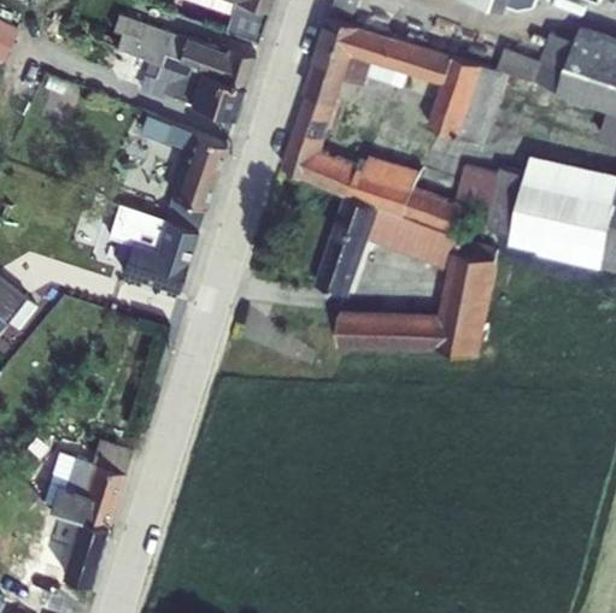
[(181,0),(229,17),(223,34),(259,46),(269,12),(271,0),(181,0)]
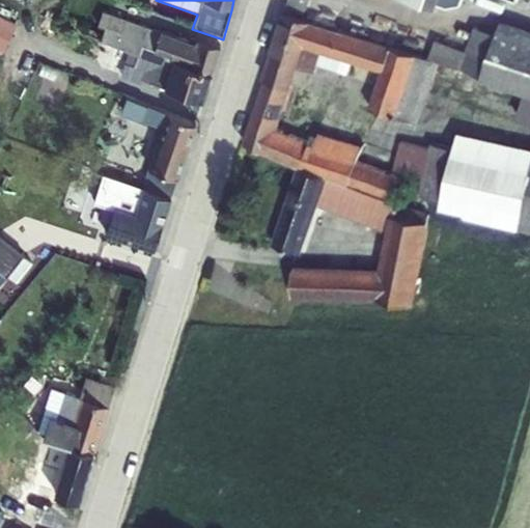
[(287,0),(283,17),(302,22),(308,0),(287,0)]
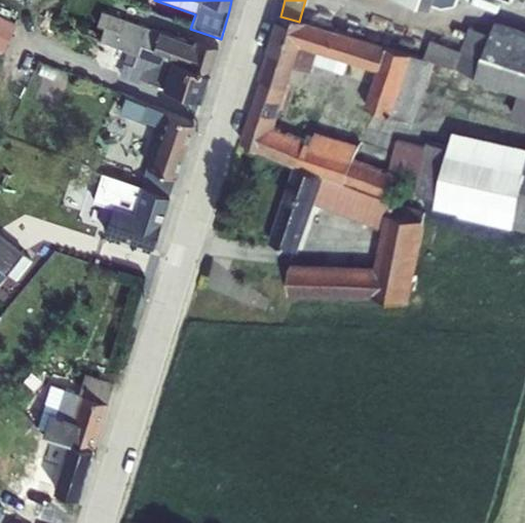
[(389,0),(429,12),(434,0),(494,0),(510,5),(512,0),(389,0)]
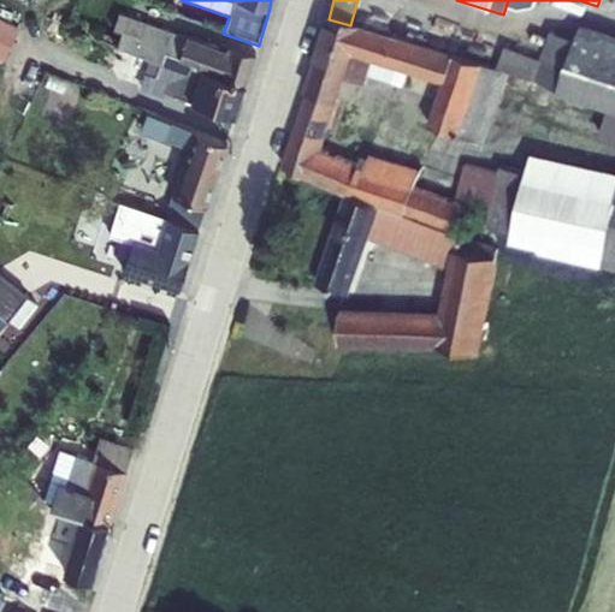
[(100,33),(96,41),(136,57),(159,66),(163,55),(177,60),(191,66),(190,69),(199,72),(243,88),(254,55),(226,47),(225,52),(184,39),(118,15),(111,31),(119,35),(118,40),(100,33)]
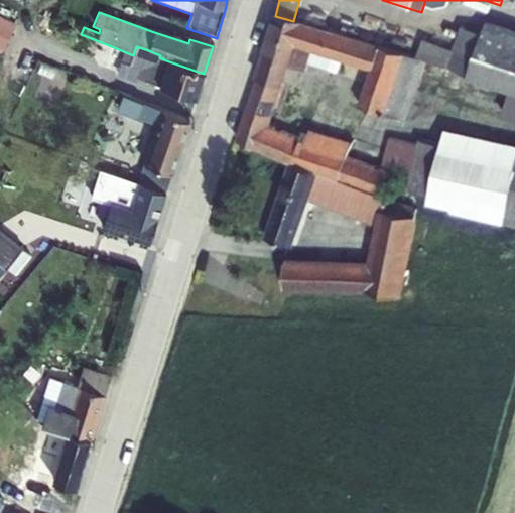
[(255,80),(281,89),(288,68),(305,73),(311,52),(318,29),(293,21),(275,16),(255,80)]
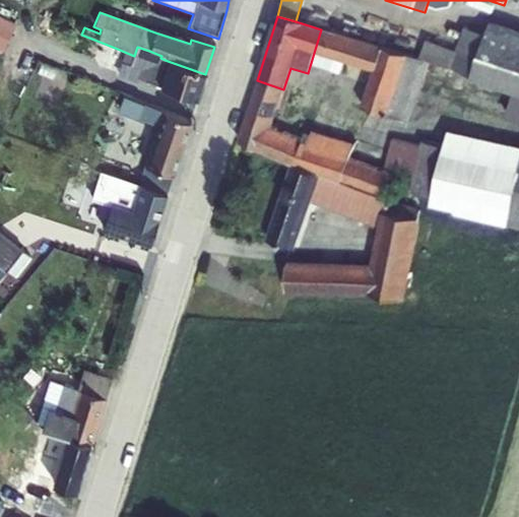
[(0,55),(15,25),(0,17),(0,55)]
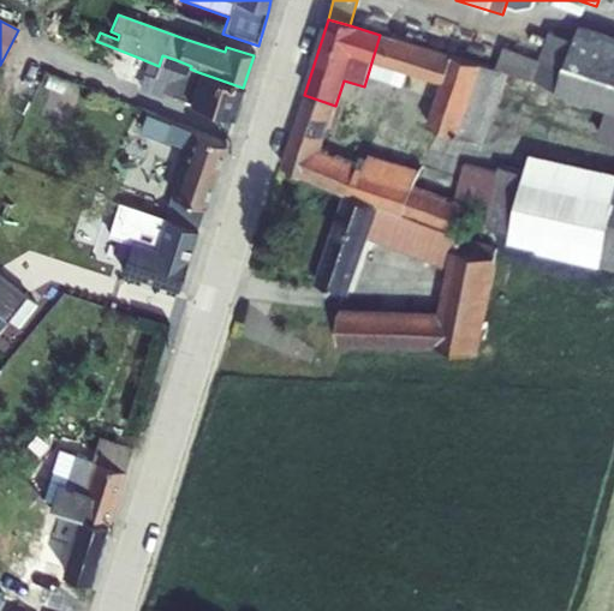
[(613,115),(613,36),(579,25),(574,41),(548,34),(538,63),(502,49),(495,71),(506,75),(556,93),(555,95),(606,113),(613,115)]
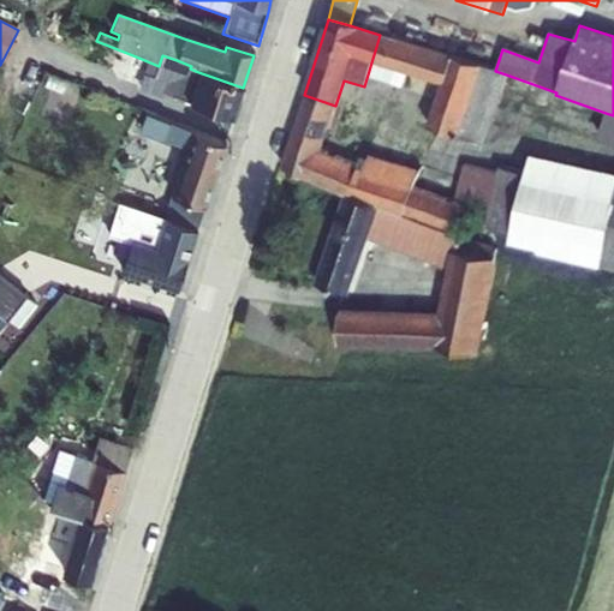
[(380,35),(371,63),(441,84),(427,127),(458,138),(484,145),(506,75),(495,71),(482,66),(380,35)]
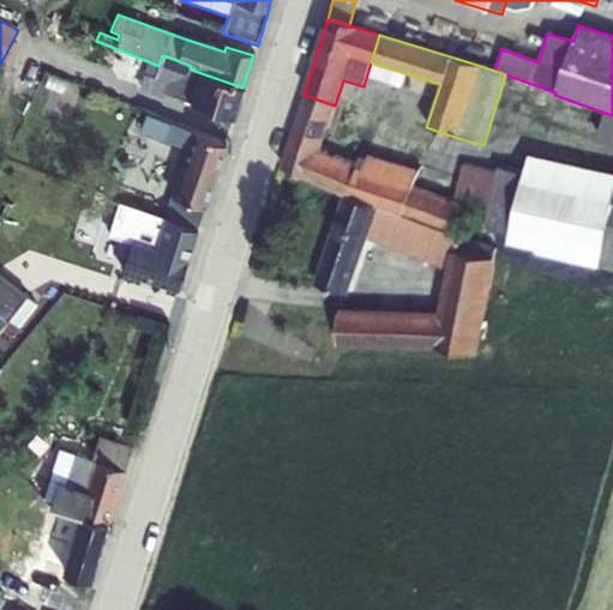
[(124,67),(119,84),(162,95),(188,103),(234,118),(242,88),(198,72),(190,68),(191,66),(176,60),(162,55),(158,66),(136,56),(133,65),(156,73),(154,80),(124,67)]
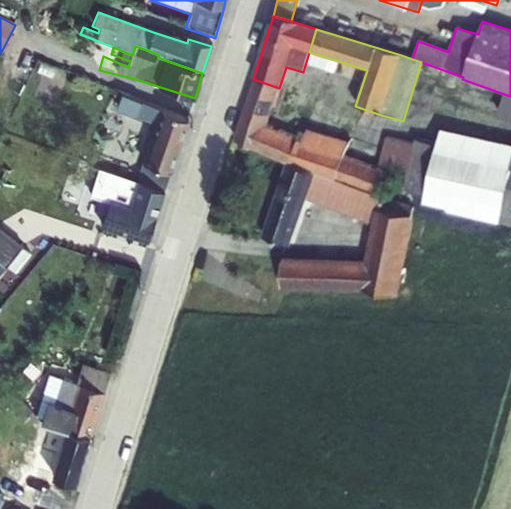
[(279,88),(253,79),(234,141),(286,164),(314,174),(387,201),(399,179),(395,177),(405,179),(403,190),(425,195),(424,200),(449,206),(448,212),(510,225),(510,96),(504,94),(496,118),(510,122),(510,146),(440,131),(437,146),(414,141),(413,146),(384,139),(377,168),(343,156),(349,143),(306,130),(305,133),(299,132),(297,139),(267,127),(279,88)]
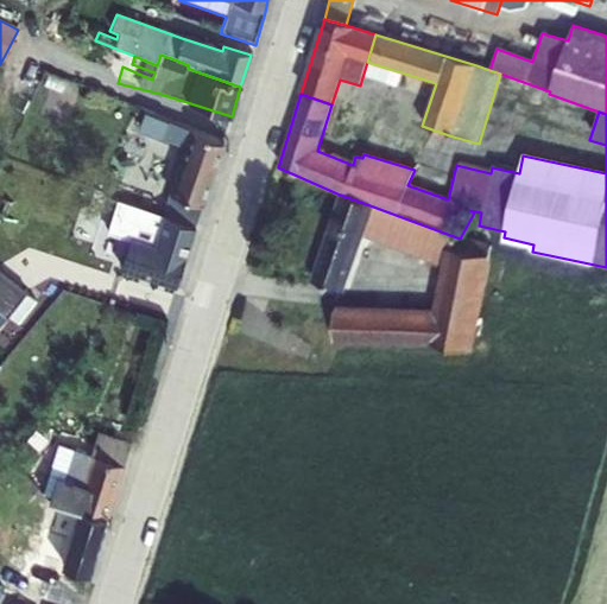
[(143,112),(136,132),(183,150),(168,194),(160,217),(191,228),(194,229),(202,207),(201,205),(221,144),(190,131),(143,112)]
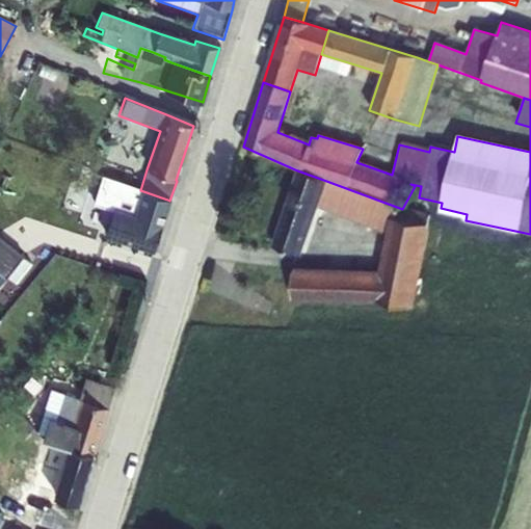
[(326,181),(297,170),(271,248),(300,257),(317,209),(326,181)]
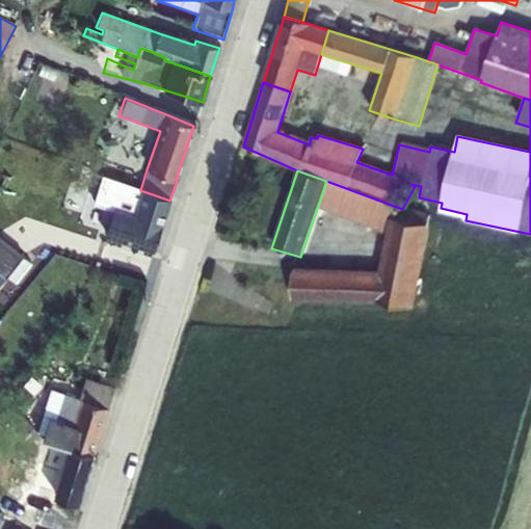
[(98,185),(95,206),(112,209),(103,237),(152,253),(161,225),(158,223),(167,200),(140,190),(126,184),(101,176),(98,185)]
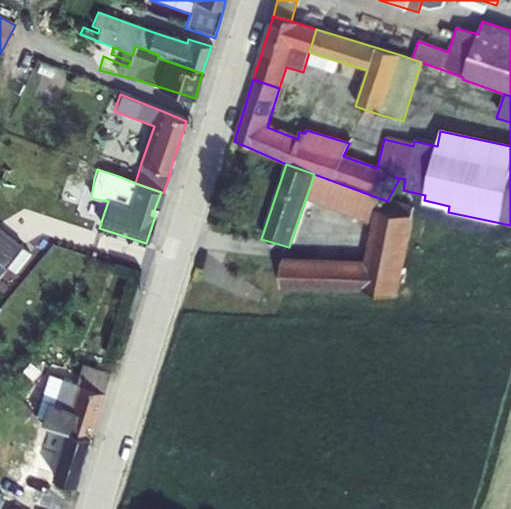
[(387,201),(314,174),(305,201),(371,226),(365,262),(282,259),(281,262),(280,290),(361,293),(362,291),(398,297),(414,218),(410,216),(412,209),(387,201)]
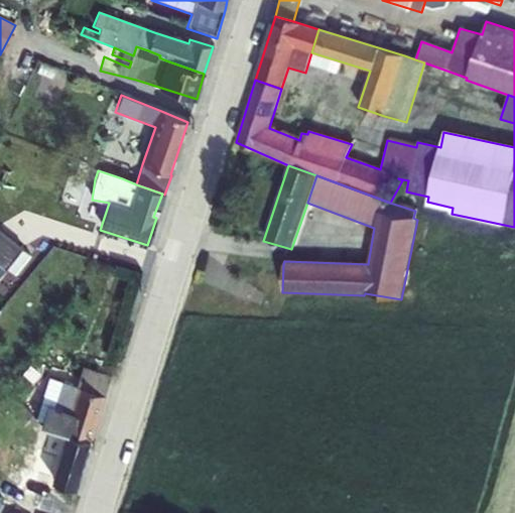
[(0,278),(21,252),(0,236),(0,278)]
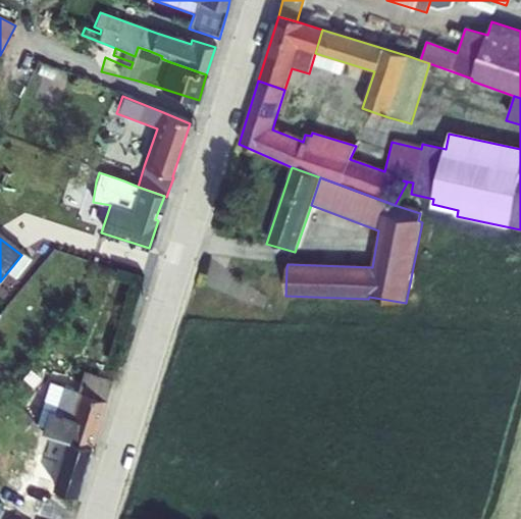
[(48,383),(41,409),(47,411),(41,431),(46,433),(90,447),(104,401),(105,402),(111,381),(83,372),(76,393),(62,387),(48,383)]
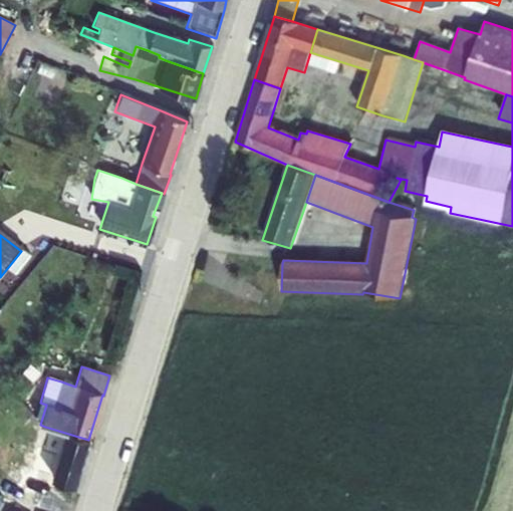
[(25,471),(25,472),(38,476),(74,486),(88,440),(45,427),(40,425),(38,425),(31,450),(25,471)]
